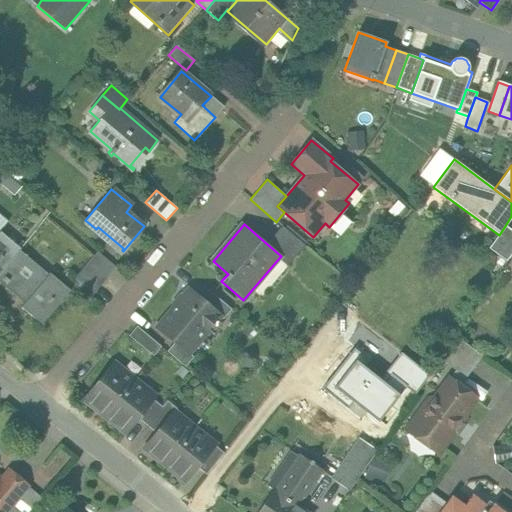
[(511,230),(505,226),(499,235),(489,248),(506,261),(511,253),(511,230)]
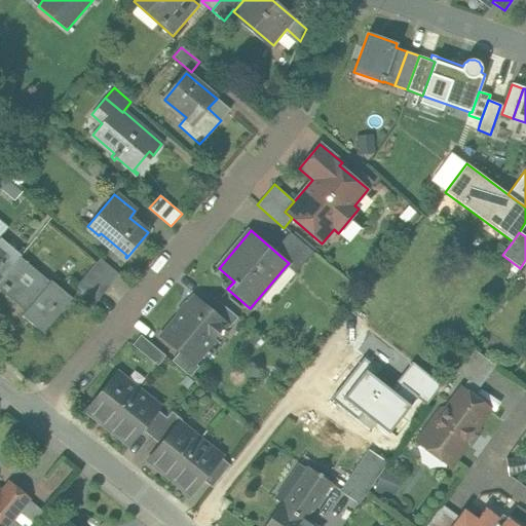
[(312,252),(290,233),(274,251),(289,263),(287,265),(295,273),(312,252)]
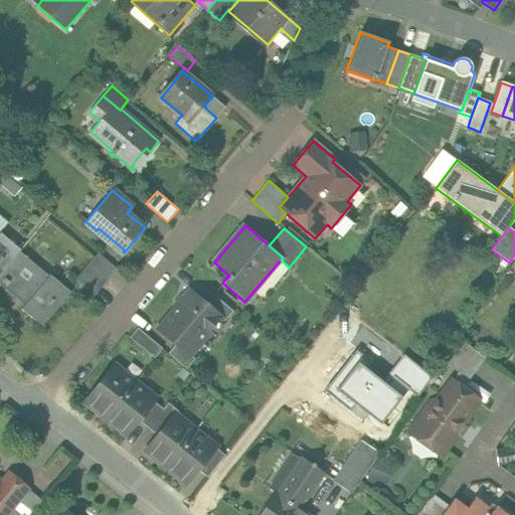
[(0,274),(20,251),(21,249),(0,231),(0,274)]
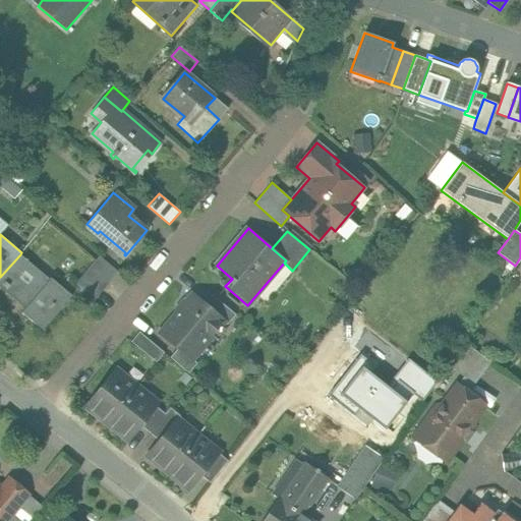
[(49,279),(20,254),(0,277),(0,286),(25,307),(21,311),(43,330),(72,295),(51,277),(49,279)]
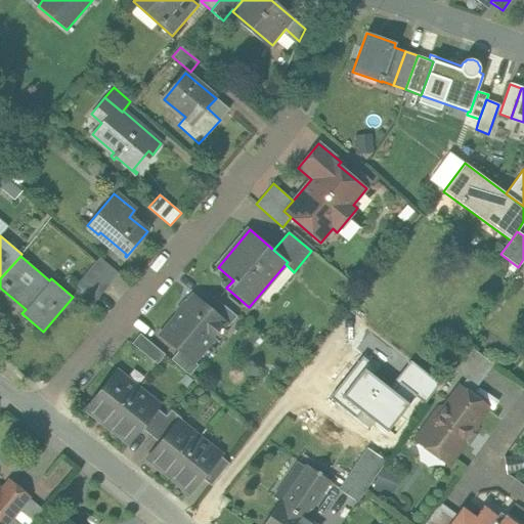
[(119,273),(99,257),(77,286),(95,301),(119,273)]
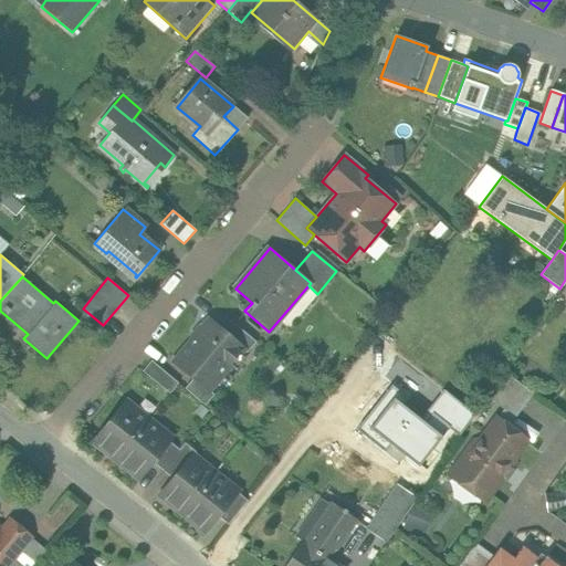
[(255,342),(226,316),(217,326),(243,348),(243,349),(247,353),(255,342)]
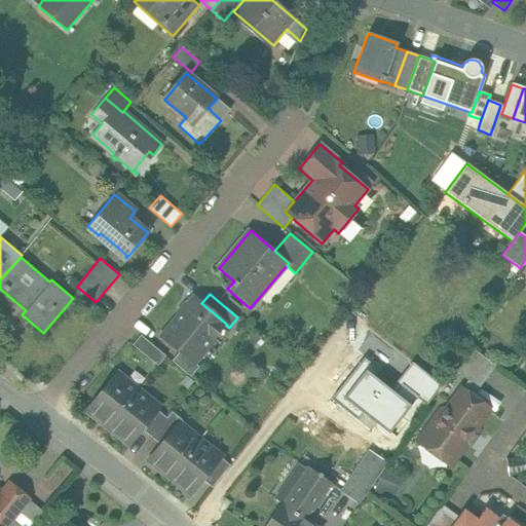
[(178,316),(210,343),(226,325),(226,324),(201,303),(194,297),(178,316)]
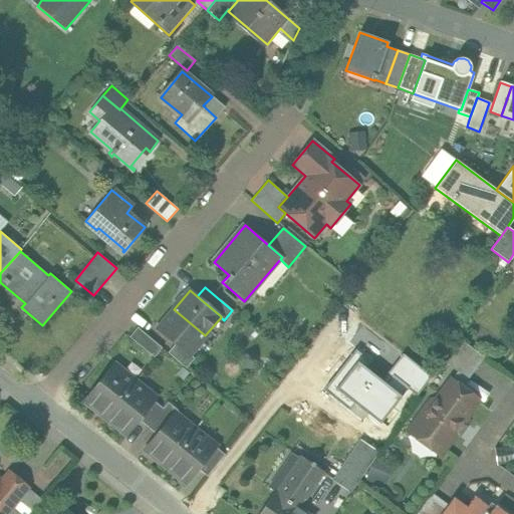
[(205,335),(174,309),(158,328),(176,343),(189,355),(190,354),(205,335)]
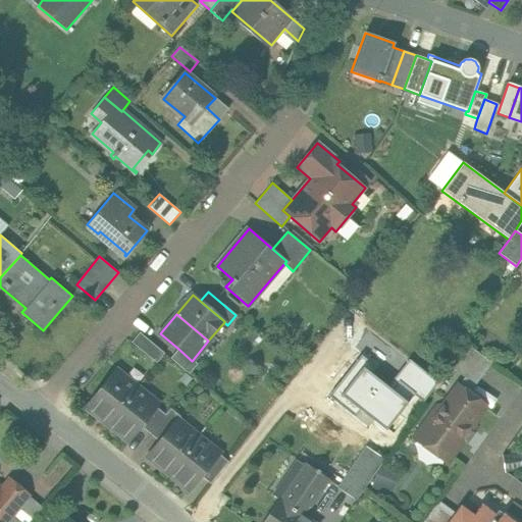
[(164,353),(140,332),(132,343),(157,363),(164,353)]
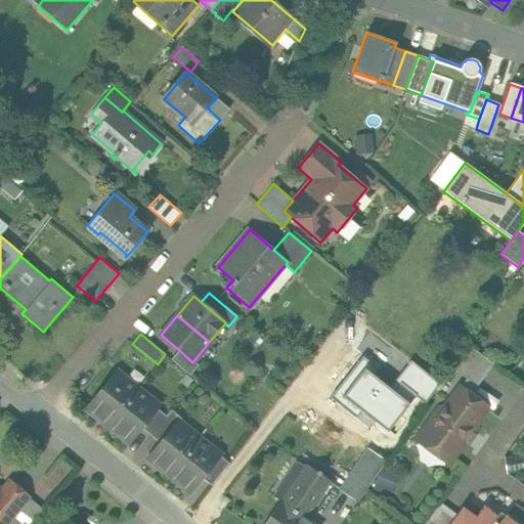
[(192,362),(179,350),(171,359),(189,376),(199,365),(193,361),(192,362)]
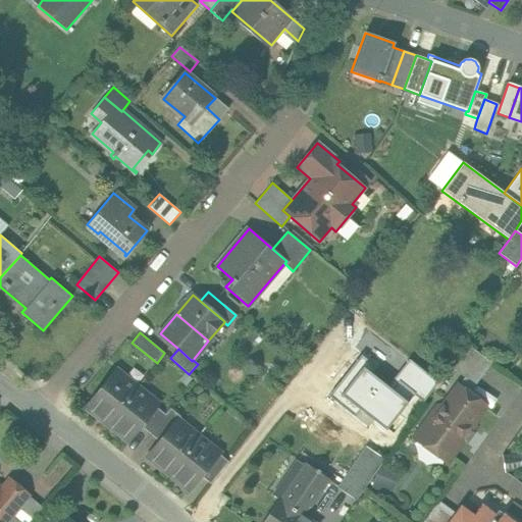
[(115,370),(86,407),(107,424),(137,387),(115,370)]
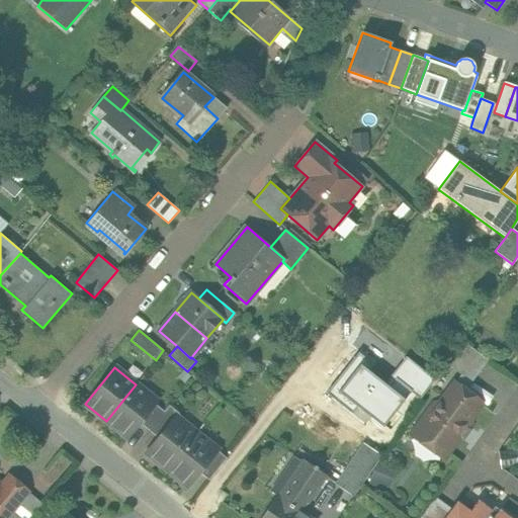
[(366,367),(347,393),(356,400),(352,405),(383,428),(407,399),(366,367)]
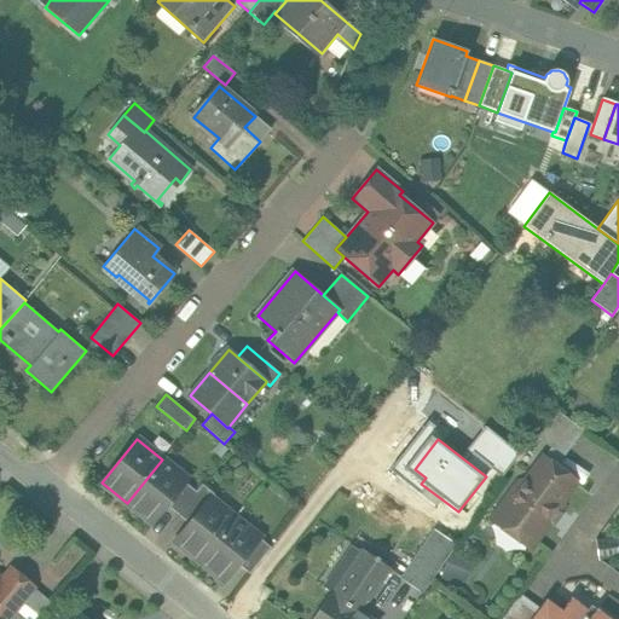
[(576,481),(543,457),(525,482),(518,484),(510,493),(512,499),(498,518),(533,543),(562,504),(560,503),(576,481)]
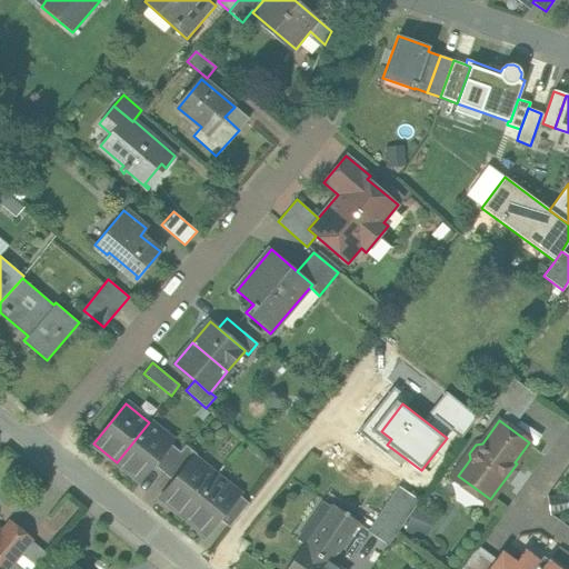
[(172,441),(149,422),(117,462),(140,480),(153,465),(170,443),(172,441)]
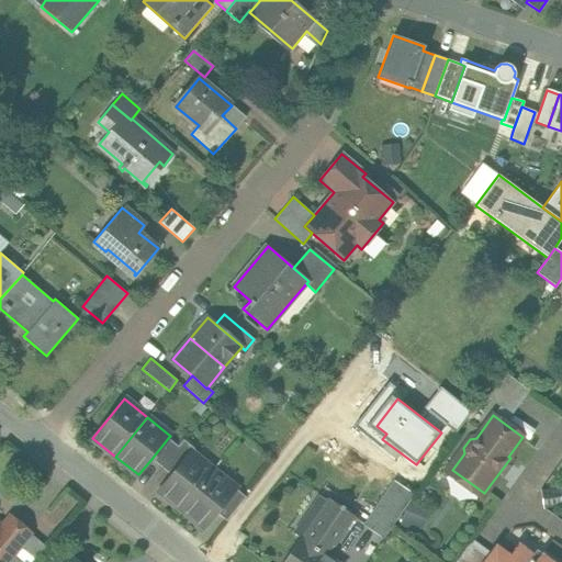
[(168,438),(152,459),(161,467),(178,446),(168,438)]
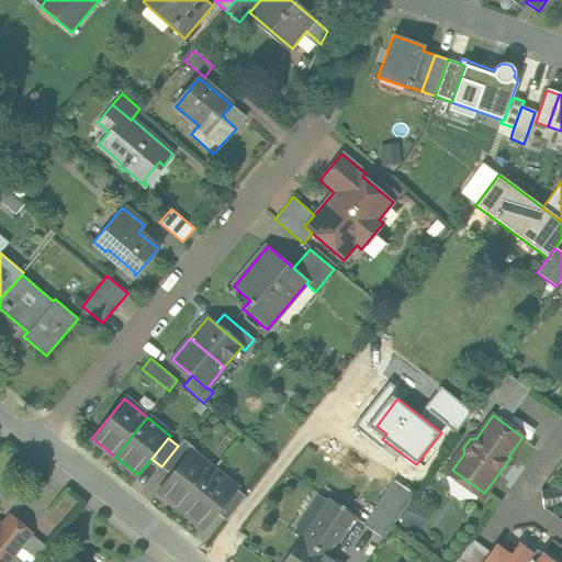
[(178,446),(161,467),(171,475),(190,452),(191,452),(194,449),(183,439),(178,446)]
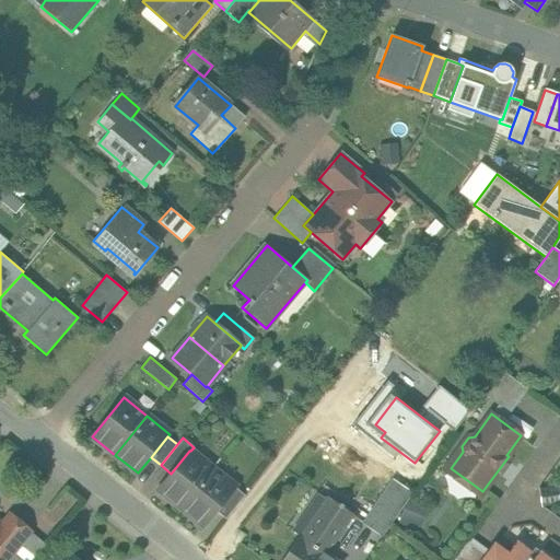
[(171,474),(158,490),(181,508),(212,468),(190,451),(189,451),(171,474)]
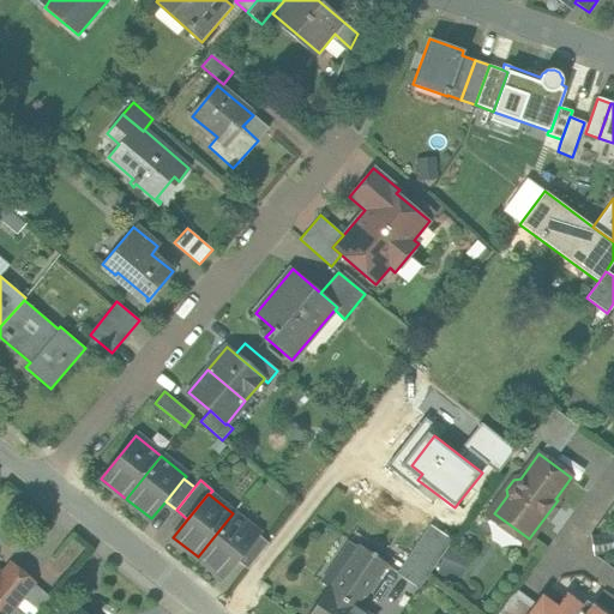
[(233,513),(198,557),(222,577),(236,560),(257,534),(233,513)]
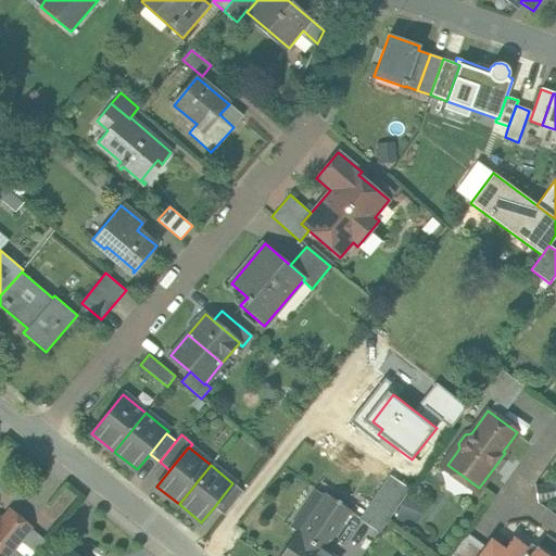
[(388,476),(358,519),(380,533),(408,490),(388,476)]
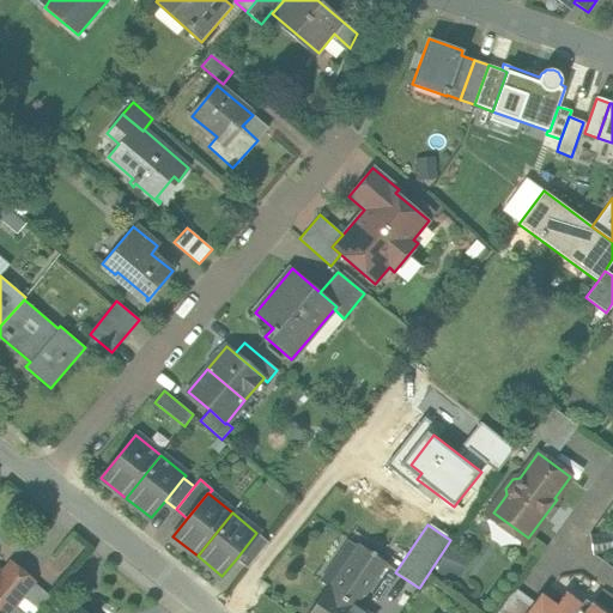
[(256,533),(236,559),(247,569),(268,542),(256,533)]
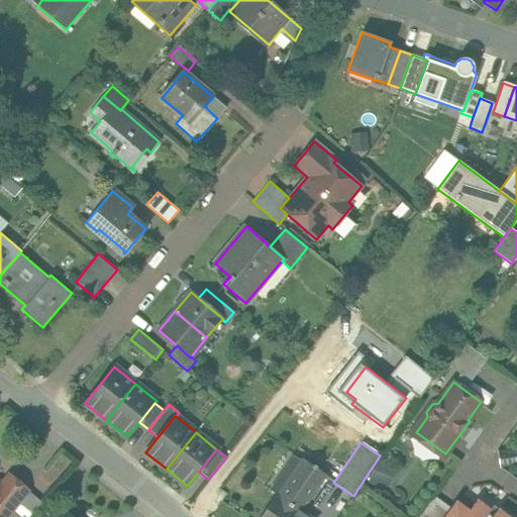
[(48,491),(69,460),(59,453),(38,484),(48,491)]
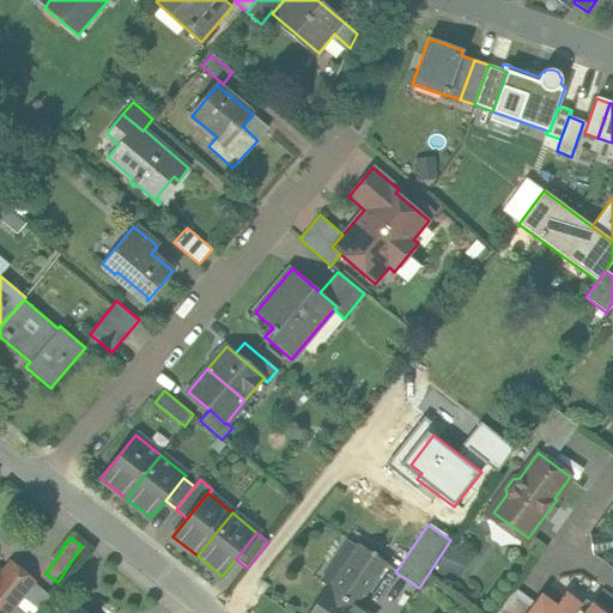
[(357,545),(328,588),(327,587),(308,612),(365,612),(354,606),(383,563),(357,545)]
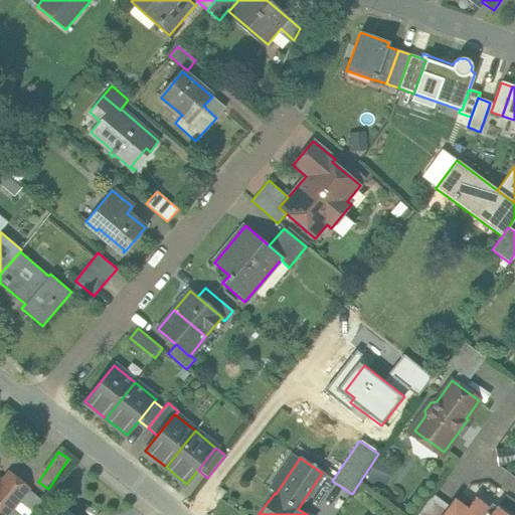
[(6,514),(28,489),(9,472),(1,481),(0,482),(0,511),(4,514),(6,514)]
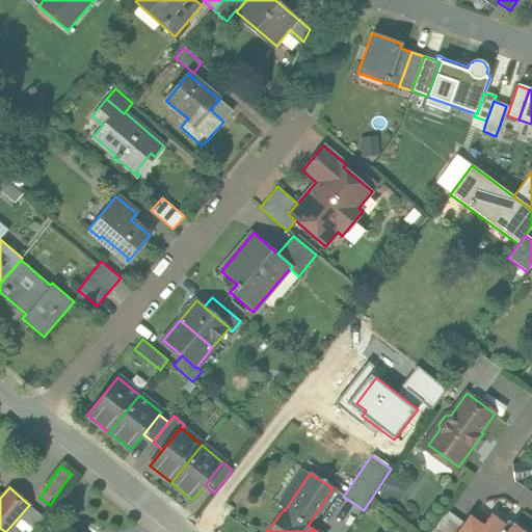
[(445,513),(430,531),(461,531),(464,529),(445,513)]
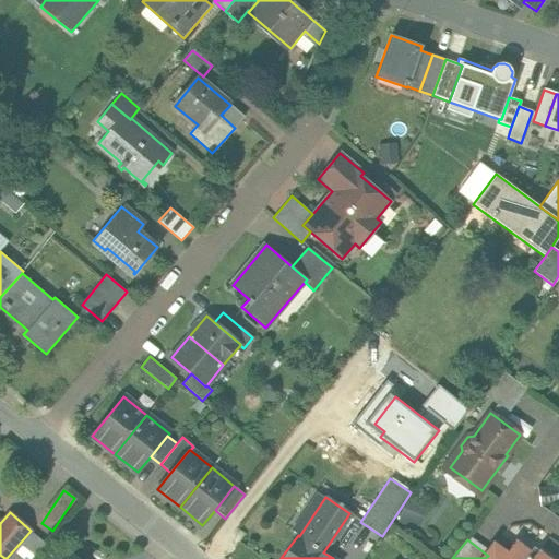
[(543,558),(536,554),(533,558),(532,558),(526,555),(527,554),(516,546),(508,557),(494,547),(488,556),(485,558),(543,558)]
